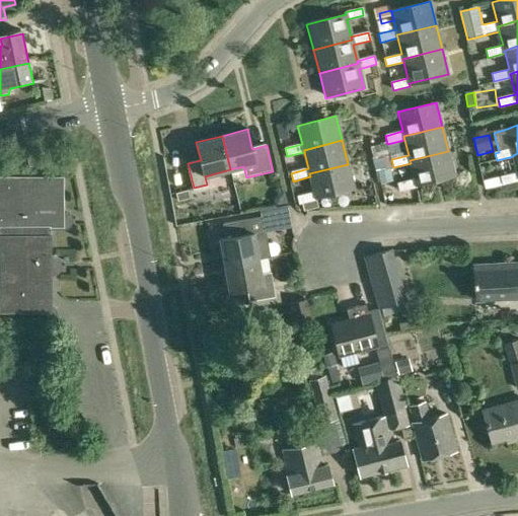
[(454,175),(448,151),(410,160),(411,163),(415,179),(397,183),(399,192),(417,188),(416,185),(454,175)]
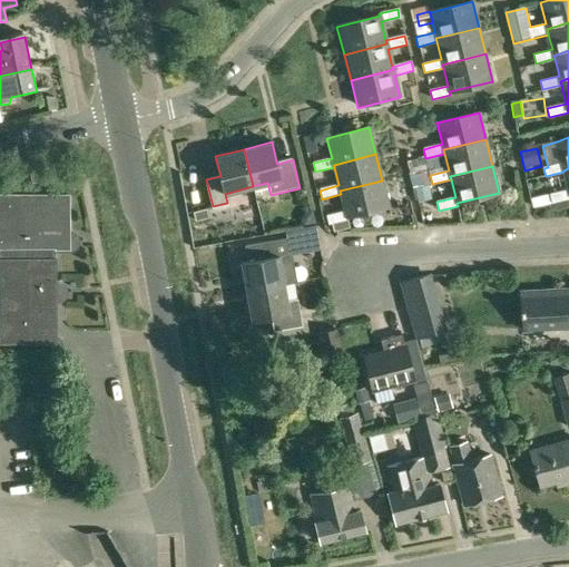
[(568,168),(563,170),(563,172),(568,189),(550,194),(552,203),(568,198),(568,168)]
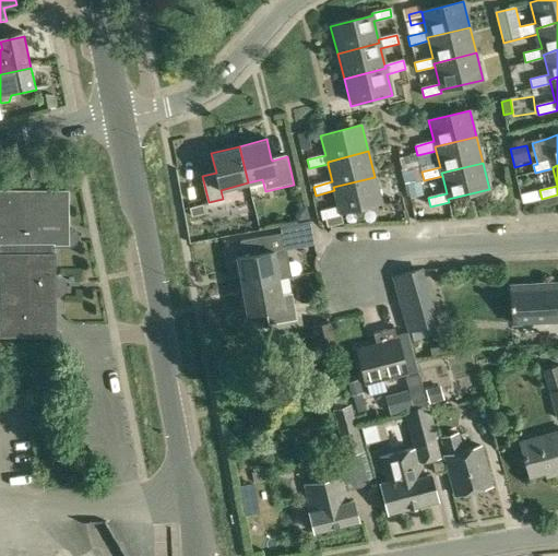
[(31,182),(43,180),(40,169),(28,172),(31,182)]
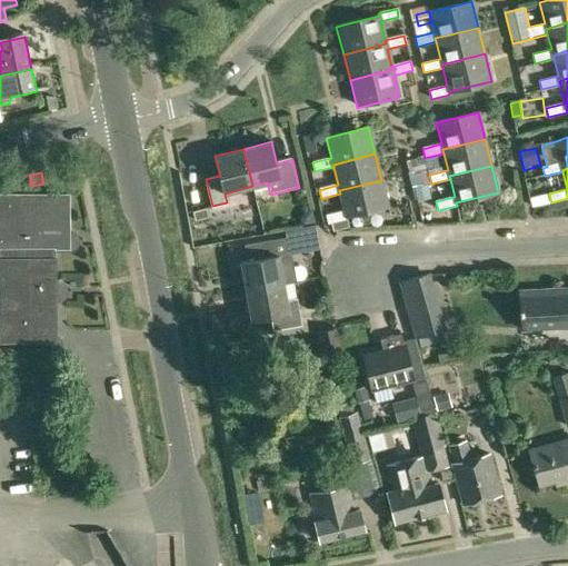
[(339,190),(340,194),(345,211),(326,216),(328,226),(347,220),(346,217),(388,207),(381,180),(339,190)]
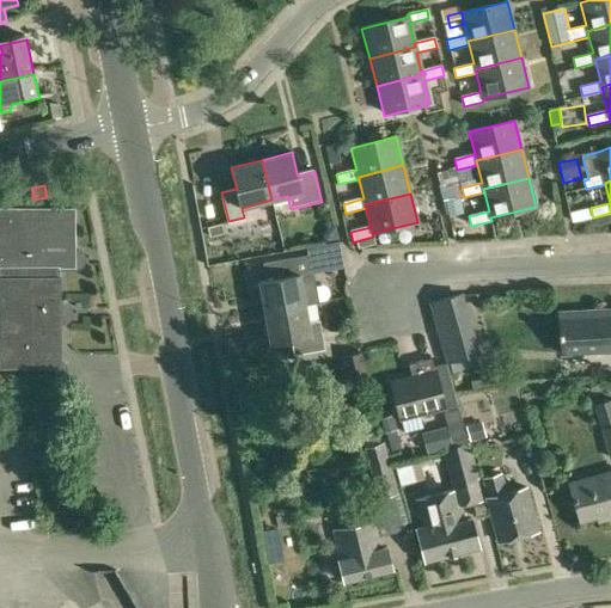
[(580,221),(593,217),(591,208),(578,212),(580,221)]
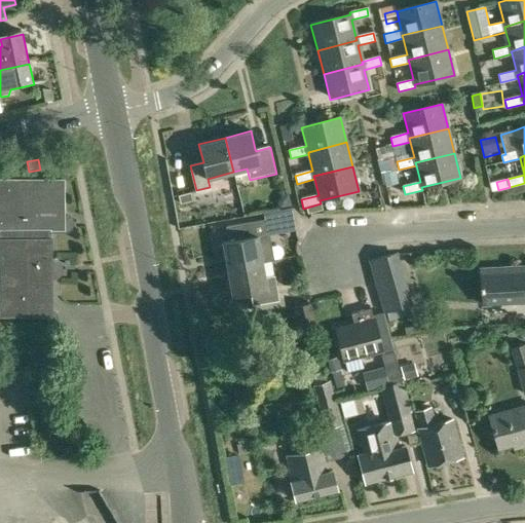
[(65,230),(64,183),(0,183),(0,230),(1,231),(1,316),(50,318),(51,230),(65,230)]
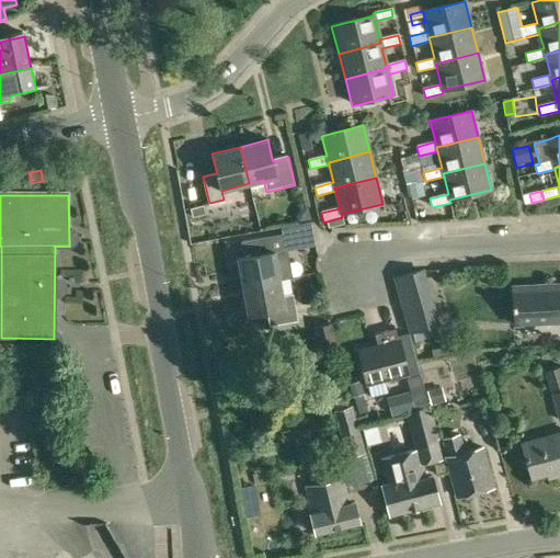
[(193,219),(206,217),(204,207),(191,211),(193,219)]
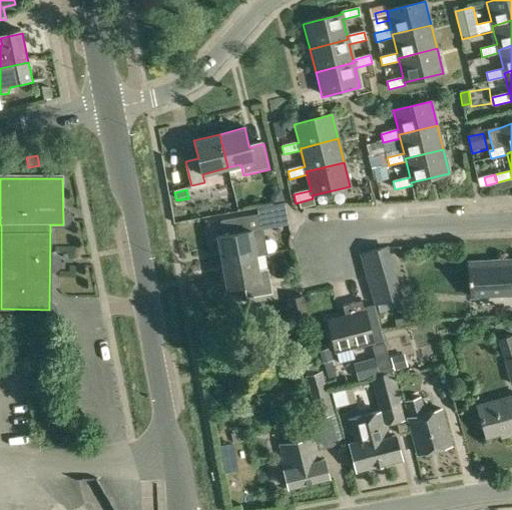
[(219,252),(221,262),(256,255),(256,256),(268,253),(267,252),(264,253),(260,229),(261,229),(259,213),(218,221),(221,234),(216,235),(216,237),(213,237),(211,241),(213,250),(216,252),(219,252)]
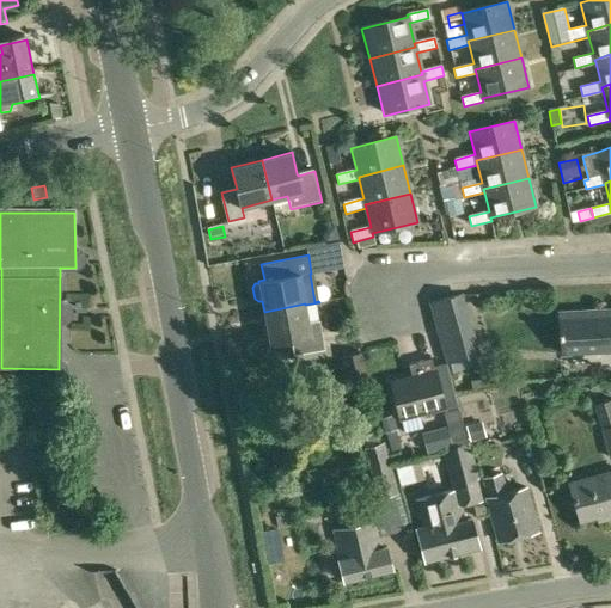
[(446,364),(475,357),(459,298),(431,305),(446,364)]
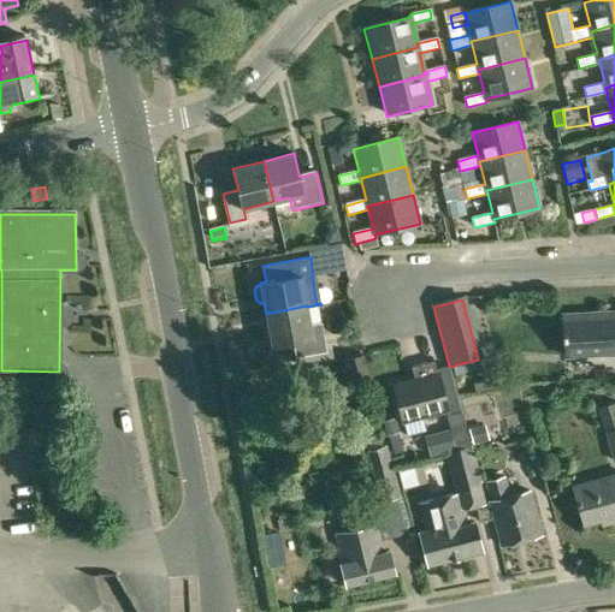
[(307,306),(266,314),(272,345),(293,342),(296,357),(327,351),(321,322),(311,325),(307,307),(307,306)]
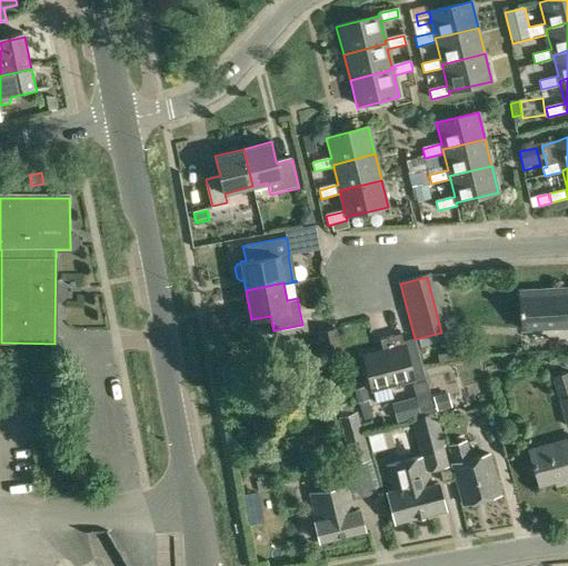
[(567,297),(558,298),(557,293),(519,296),(521,334),(567,330),(567,297)]
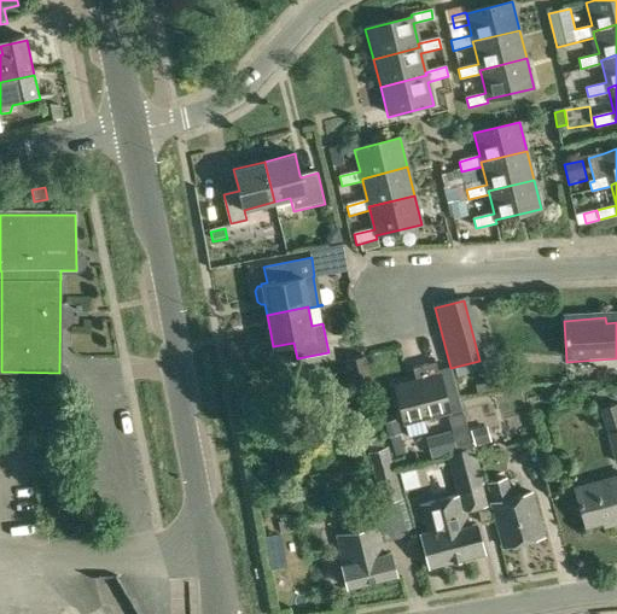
[(351,389),(373,382),(366,358),(345,363),(351,389)]
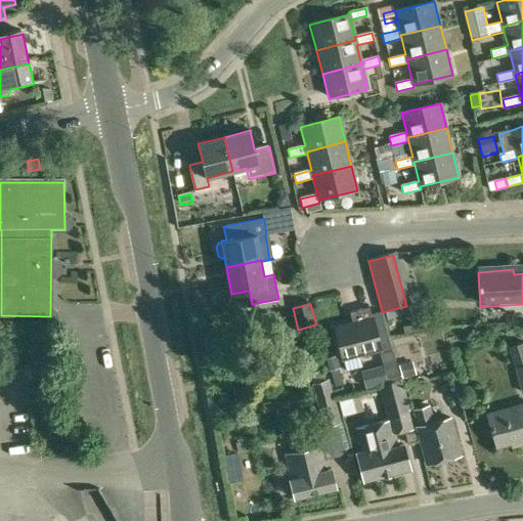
[(343,362),(380,352),(368,309),(348,314),(351,326),(334,330),(343,362)]
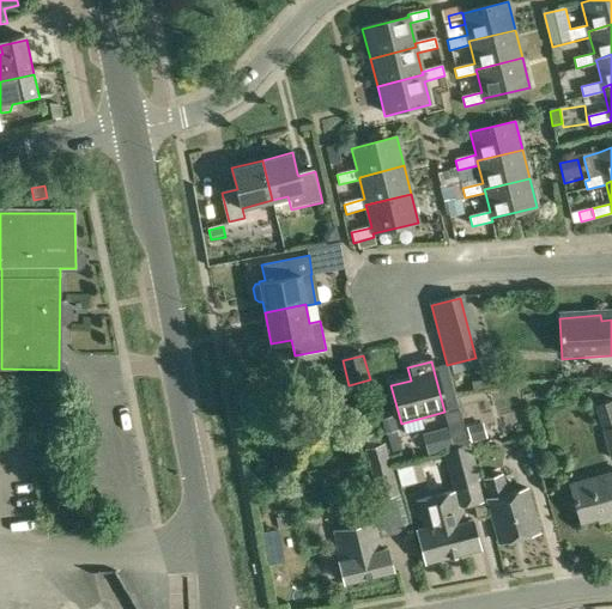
[(611,402),(595,408),(601,427),(607,426),(607,431),(603,432),(611,463),(611,402)]
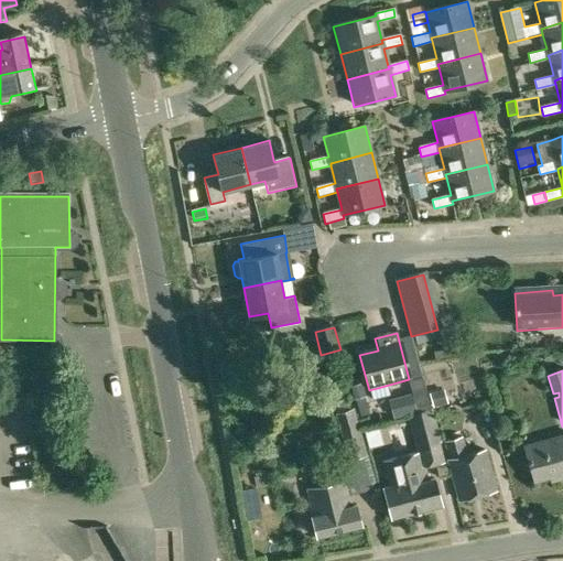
[(432,409),(423,379),(409,383),(418,413),(430,410),(432,409)]
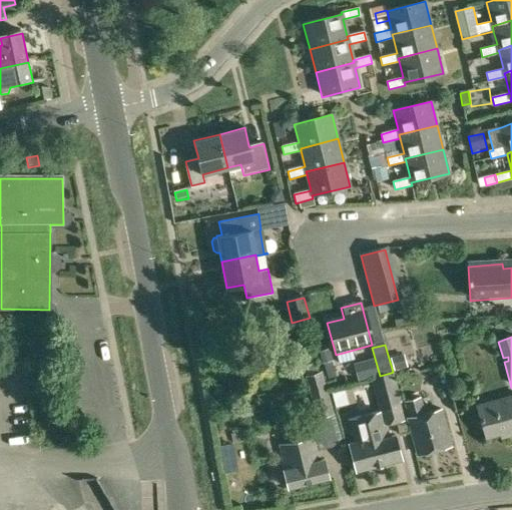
[(323,365),(324,364),(332,362),(329,350),(319,353),(323,365)]
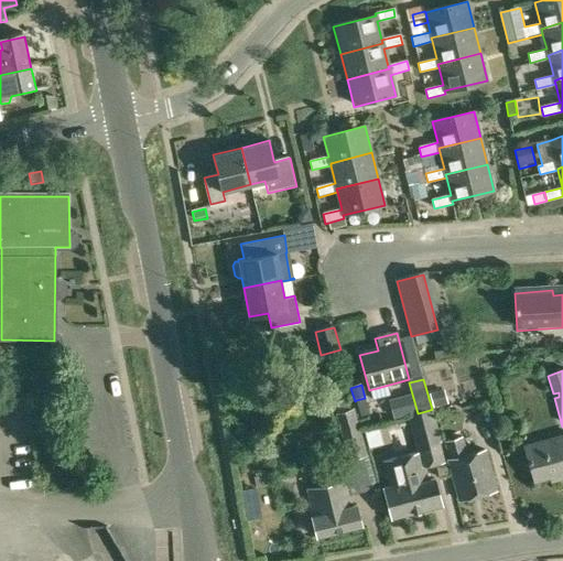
[(443,391),(430,396),(433,409),(447,406),(443,391)]
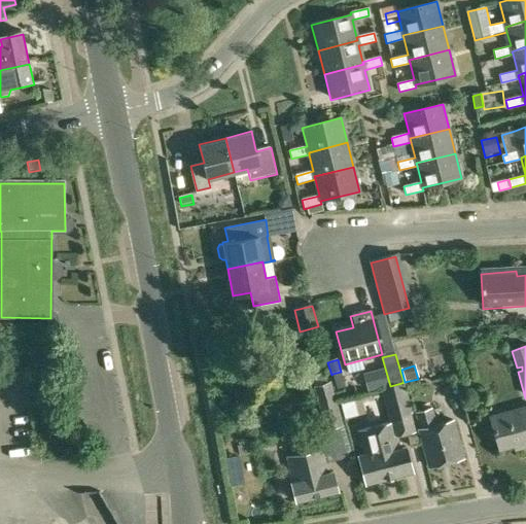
[(401,383),(390,386),(390,387),(382,389),(390,424),(357,433),(362,456),(358,457),(365,486),(412,474),(406,450),(399,452),(396,440),(418,433),(405,382),(404,382),(401,383)]
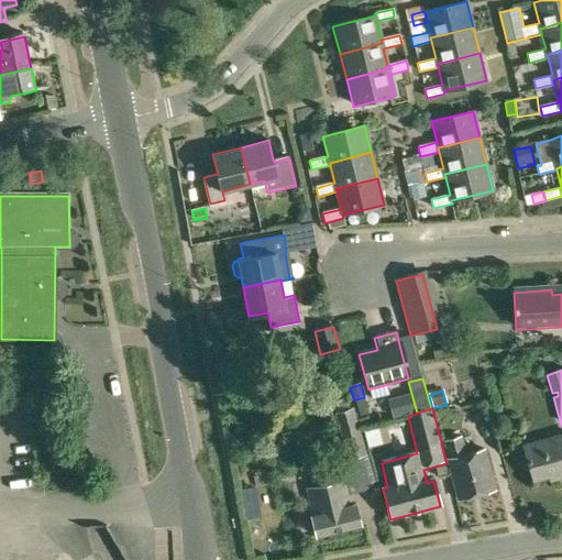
[(349,462),(367,457),(354,410),(335,416),(349,462)]
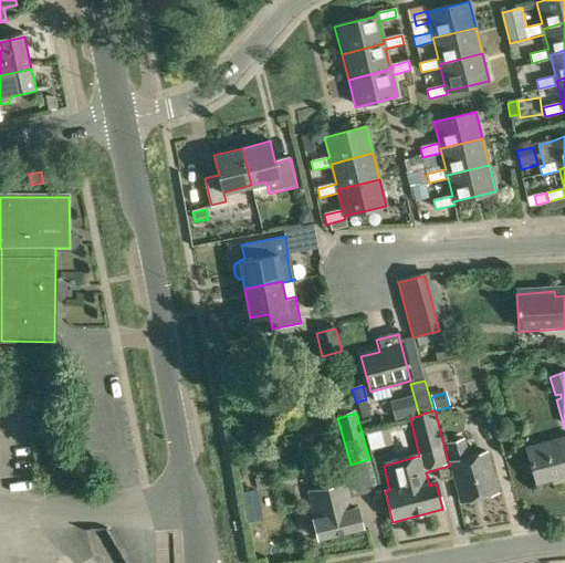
[(467,459),(462,440),(447,445),(451,462),(449,464),(460,506),(495,497),(484,455),(467,459)]
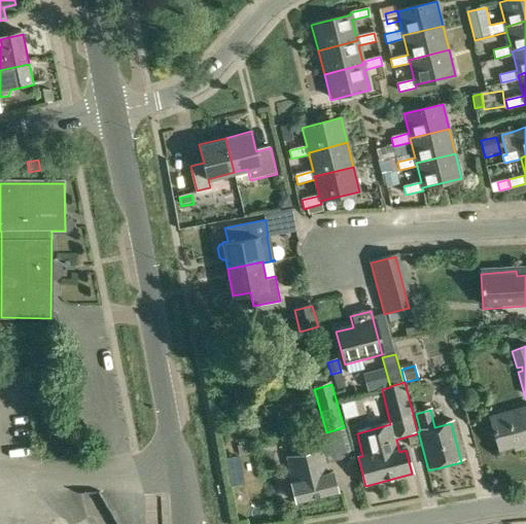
[(521,450),(525,448),(525,410),(489,422),(498,453),(520,446),(521,450)]
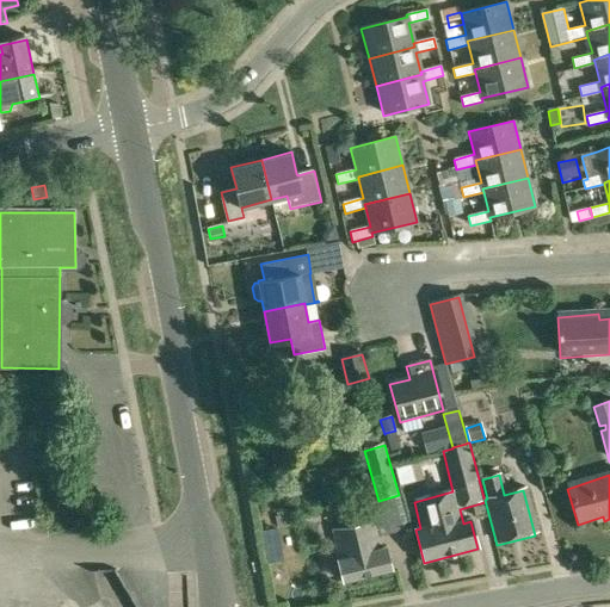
[(290,515),(277,518),(278,527),(291,525),(290,515)]
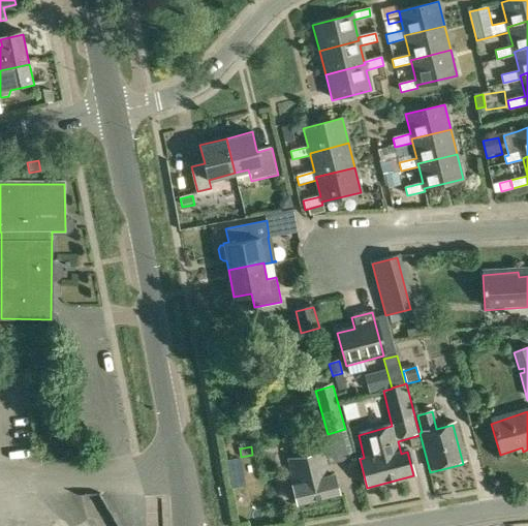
[(331,476),(324,452),(289,460),(294,480),(290,481),(298,506),(341,495),(336,475),(331,476)]
